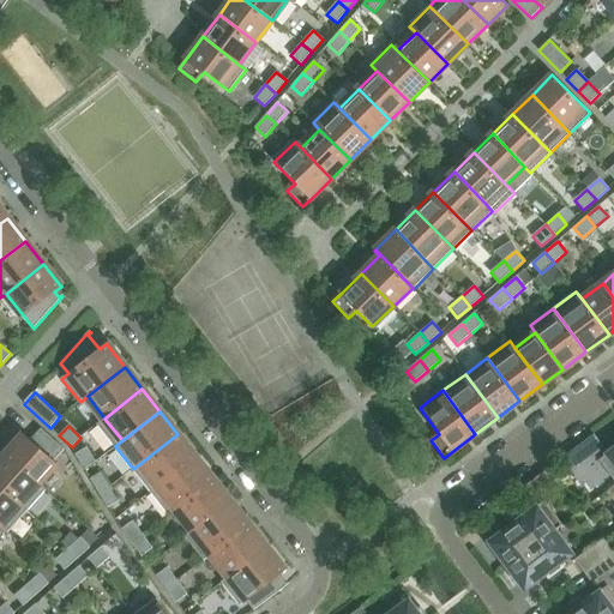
[(54,461),(64,450),(41,429),(31,440),(23,433),(6,453),(42,487),(61,465),(54,461)]
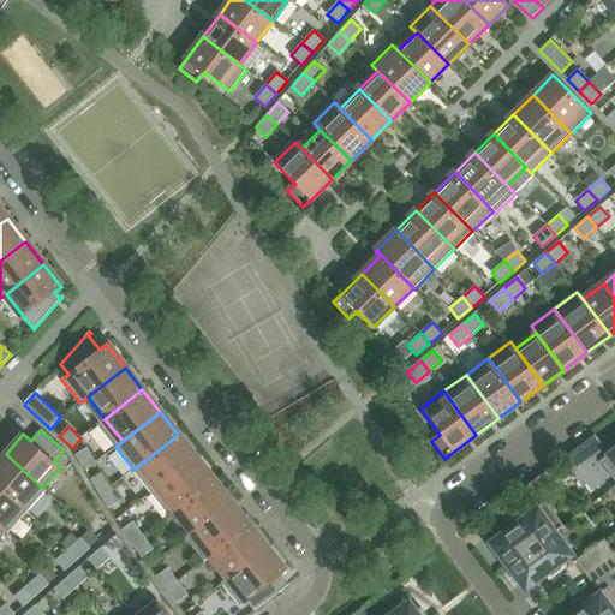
[(151,493),(196,458),(178,435),(133,470),(151,493)]
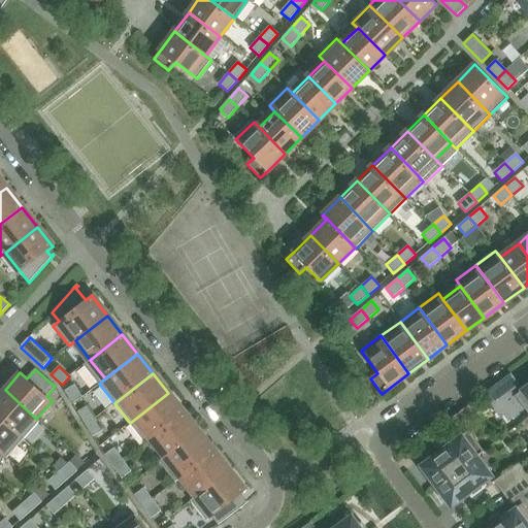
[(495,404),(520,386),(510,374),(486,393),(495,404)]
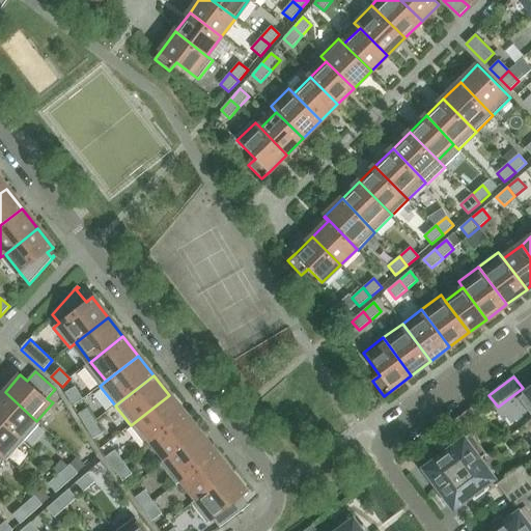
[(83,399),(75,387),(65,393),(73,406),(83,399)]
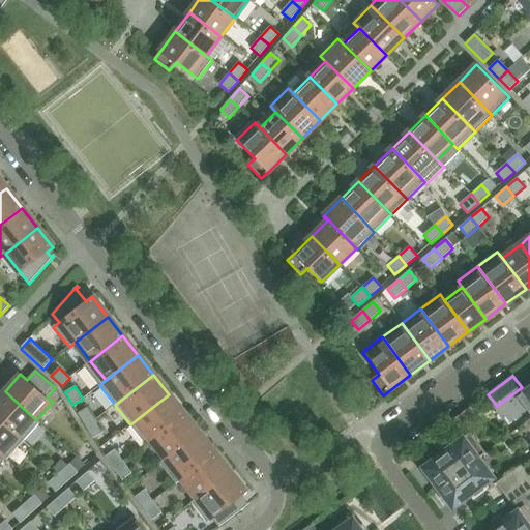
[(529,414),(529,387),(517,398),(529,414)]
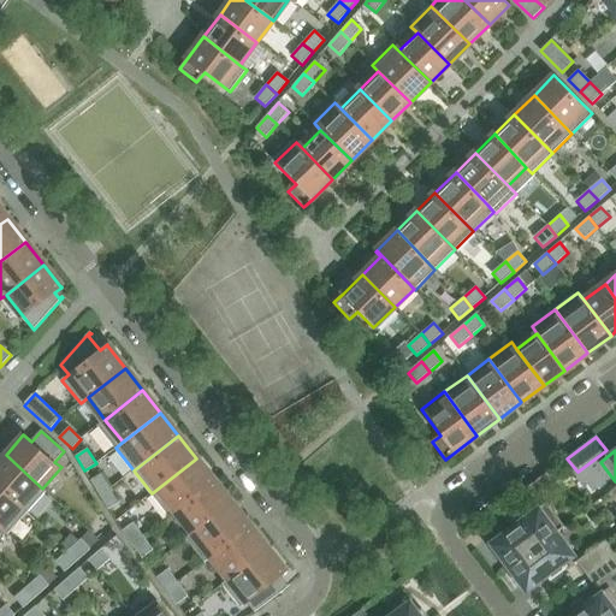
[(42,489),(6,455),(0,461),(0,489),(27,513),(46,492),(42,489)]
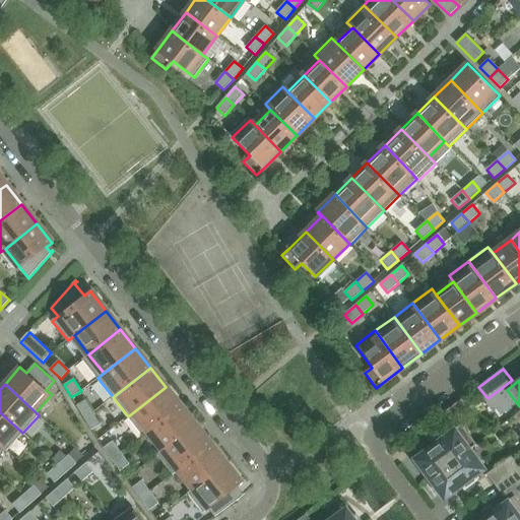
[(149,432),(181,406),(166,387),(128,416),(144,436),(149,432)]
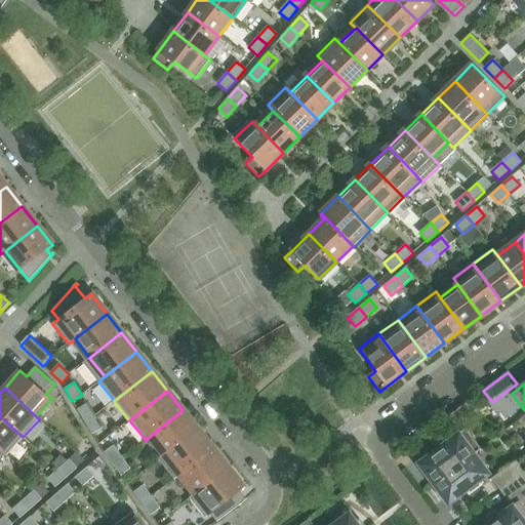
[(454,430),(479,411),(471,400),(446,418),(454,430)]
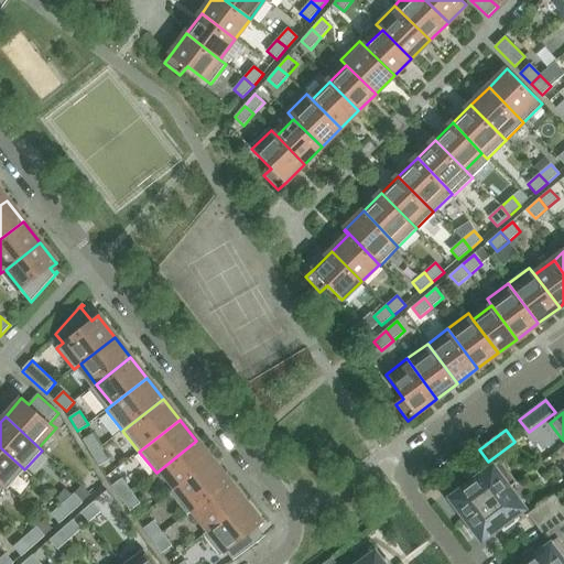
[(101,447),(94,434),(83,441),(91,454),(101,447)]
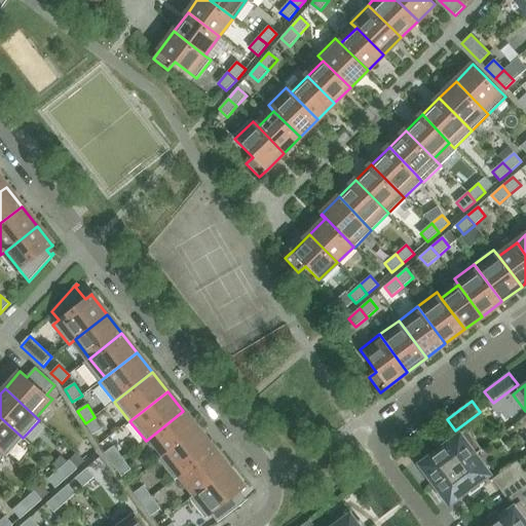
[(165,455),(197,429),(183,411),(151,437),(165,455)]
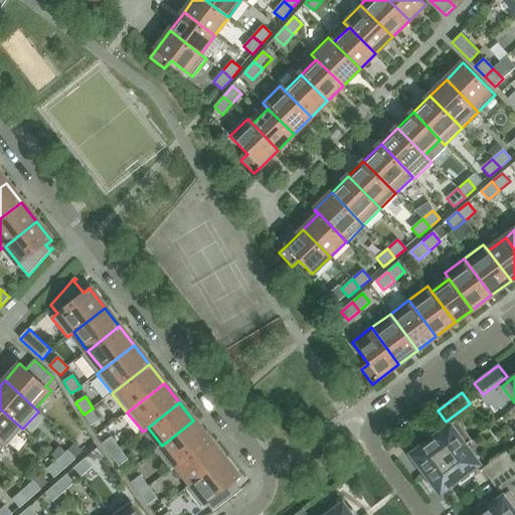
[(22,428),(0,408),(0,441),(3,445),(6,447),(22,428)]
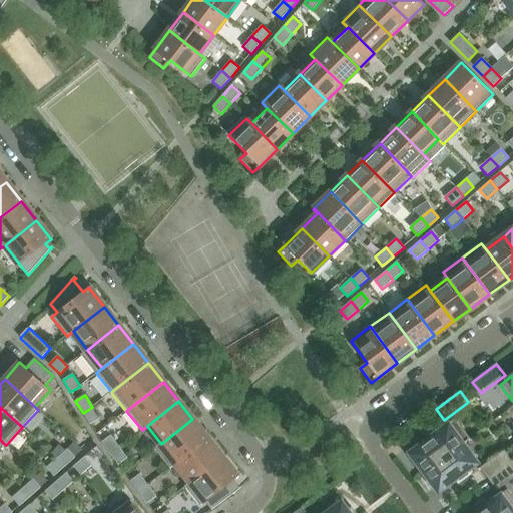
[(100,419),(92,407),(83,413),(90,425),(100,419)]
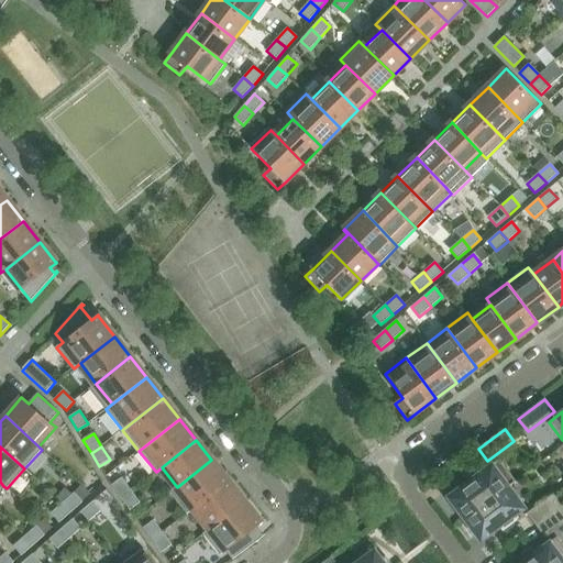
[(195,508),(229,482),(211,460),(177,487),(172,492),(188,514),(195,508)]
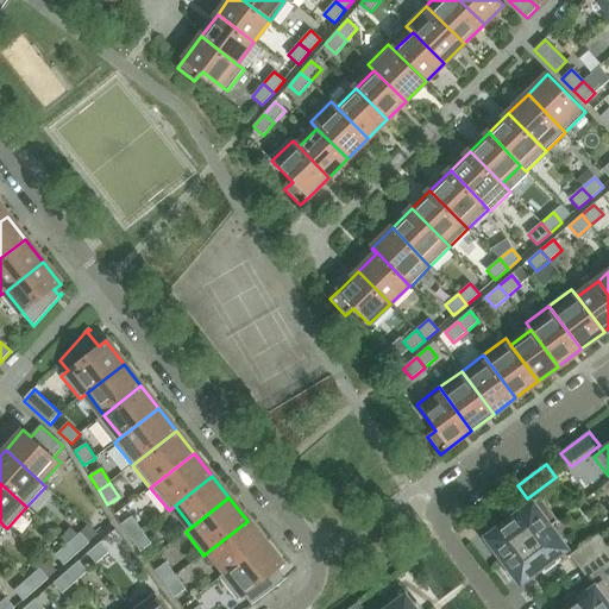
[(503,562),(550,526),(557,520),(540,497),(521,510),(518,506),(514,509),(502,518),(506,522),(485,538),(503,562)]
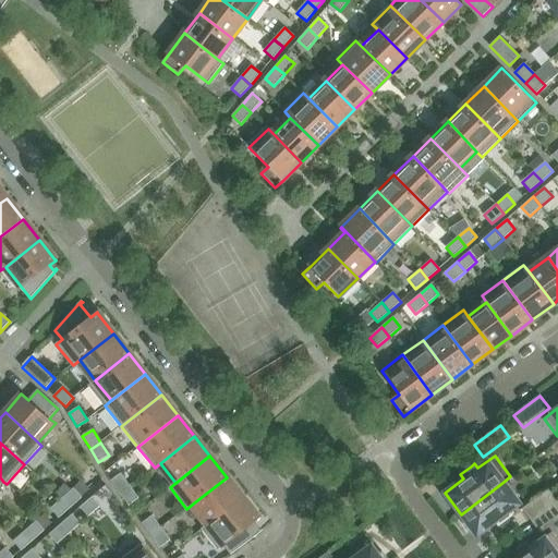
[(130,486),(121,474),(111,481),(120,494),(130,486)]
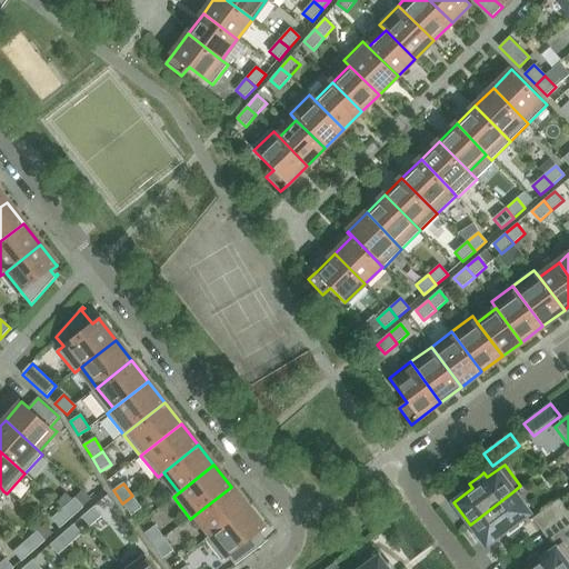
[(212,535),(247,507),(231,487),(197,513),(212,535)]
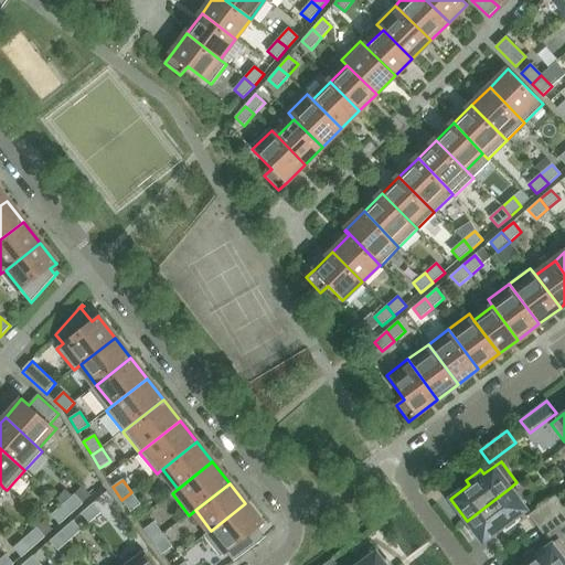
[(516,516),(526,510),(510,488),(467,521),(468,523),(466,524),(472,533),(475,532),(482,542),(501,529),(504,534),(520,523),(516,516)]
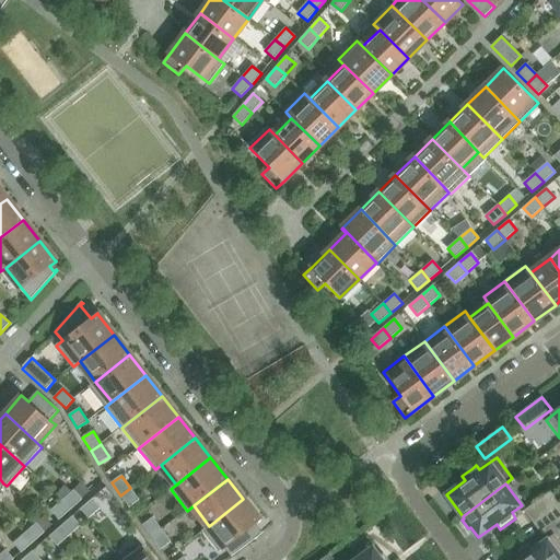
[(139,500),(130,488),(120,496),(129,508),(139,500)]
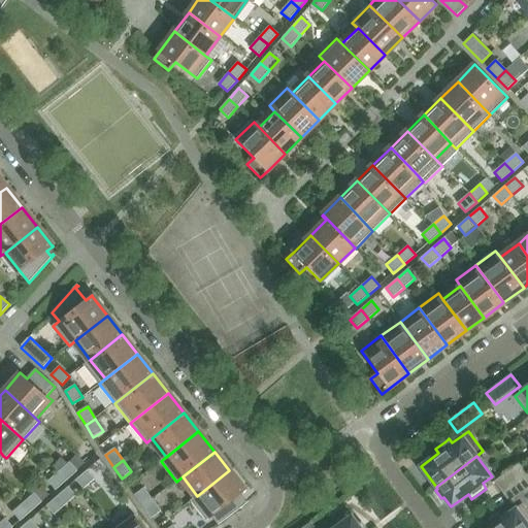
[(66,481),(77,471),(70,462),(59,471),(66,481)]
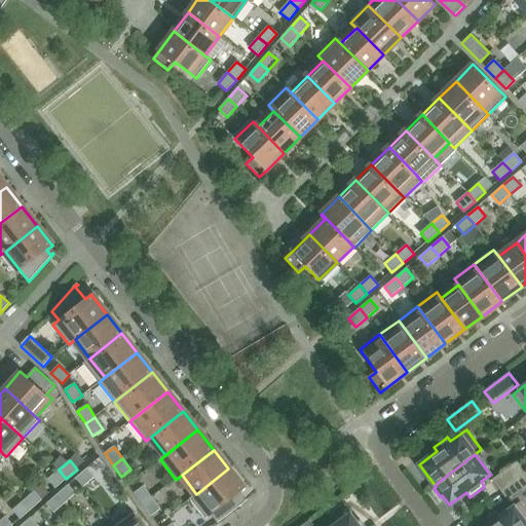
[(501,491),(525,473),(518,461),(492,480),(501,491)]
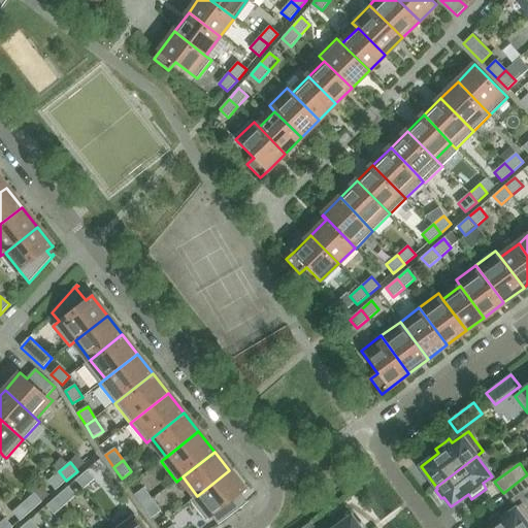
[(84,489),(95,480),(87,470),(76,481),(84,489)]
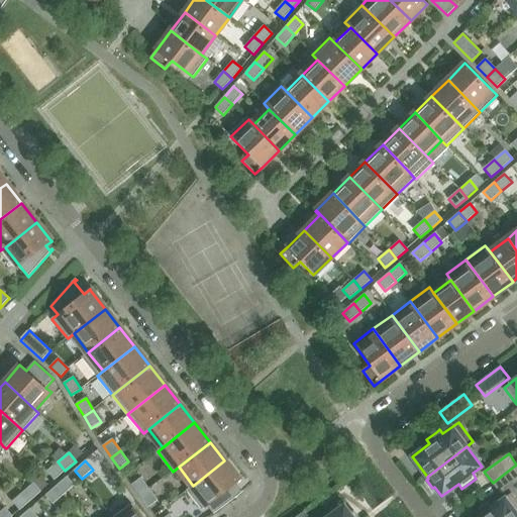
[(240,493),(234,485),(240,481),(239,480),(224,460),(193,486),(187,490),(207,516),(209,516),(243,492),(242,491),(240,493)]
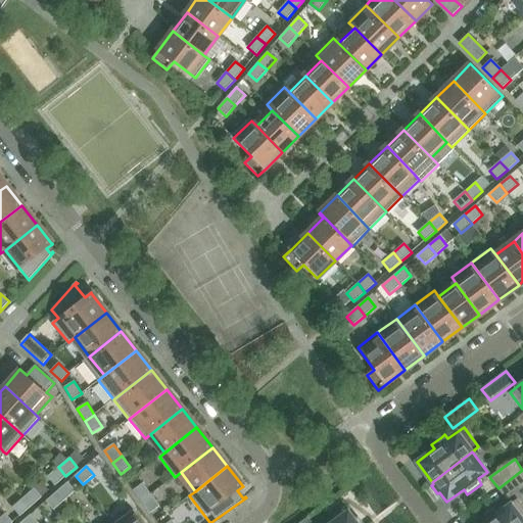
[(55,485),(65,476),(58,467),(47,477),(55,485)]
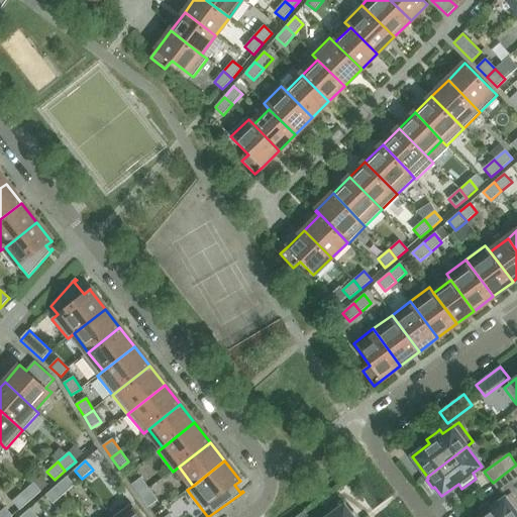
[(501,494),(516,482),(516,464),(493,483),(501,494)]
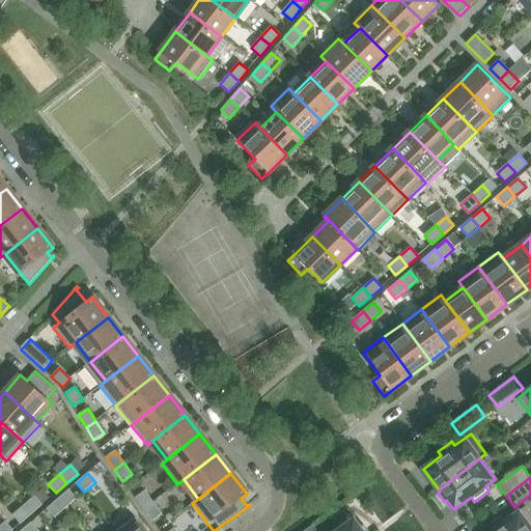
[(65,508),(76,499),(68,490),(58,499),(65,508)]
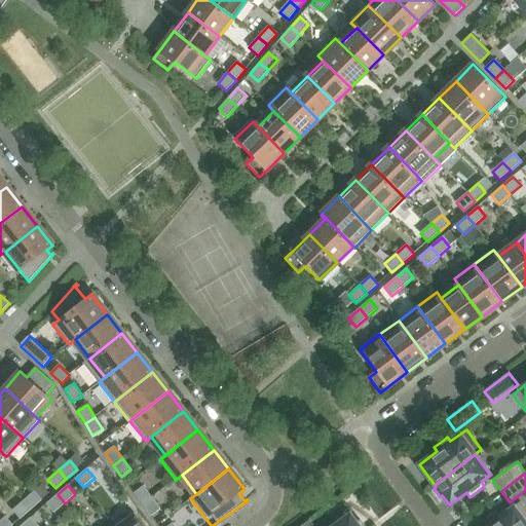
[(152,497),(143,486),(134,493),(143,504),(152,497)]
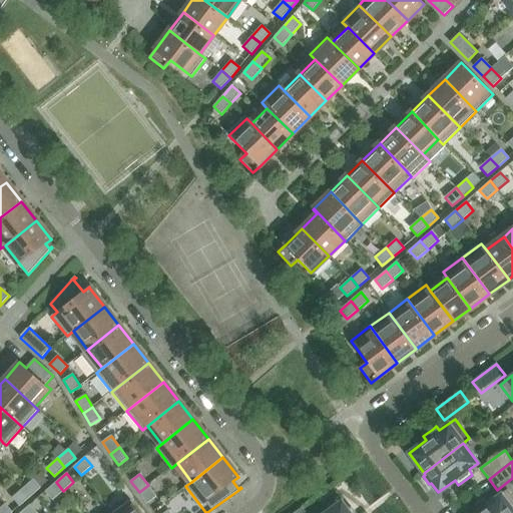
[(30,497),(41,488),(33,479),(23,488),(30,497)]
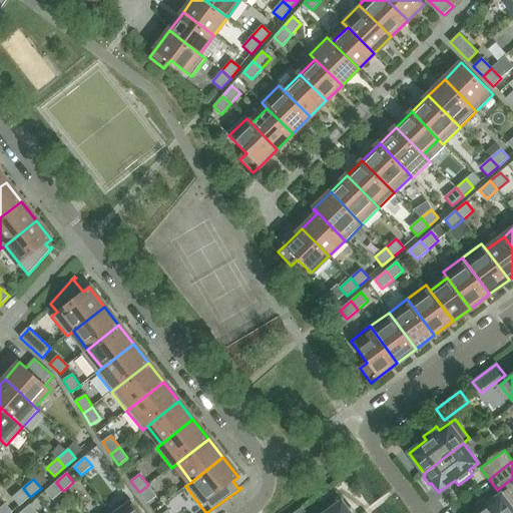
[(52,500),(63,491),(56,482),(45,492),(52,500)]
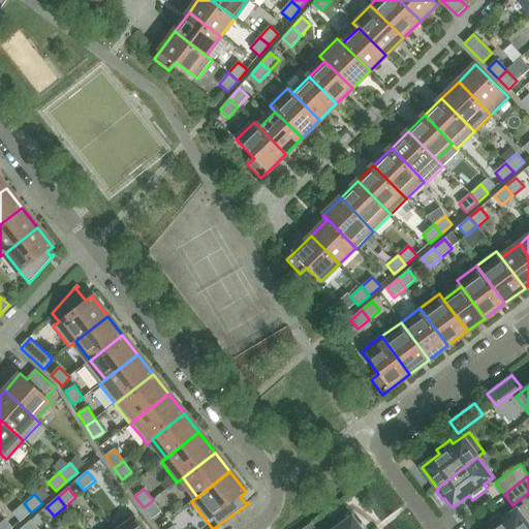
[(161,512),(153,500),(144,507),(152,519),(161,512)]
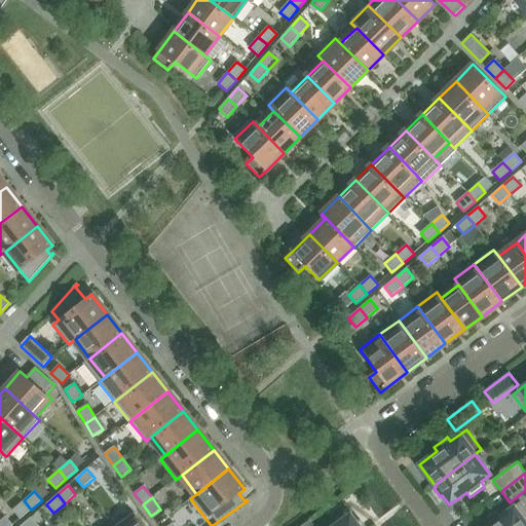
[(20,519),(31,510),(24,500),(12,511),(20,519)]
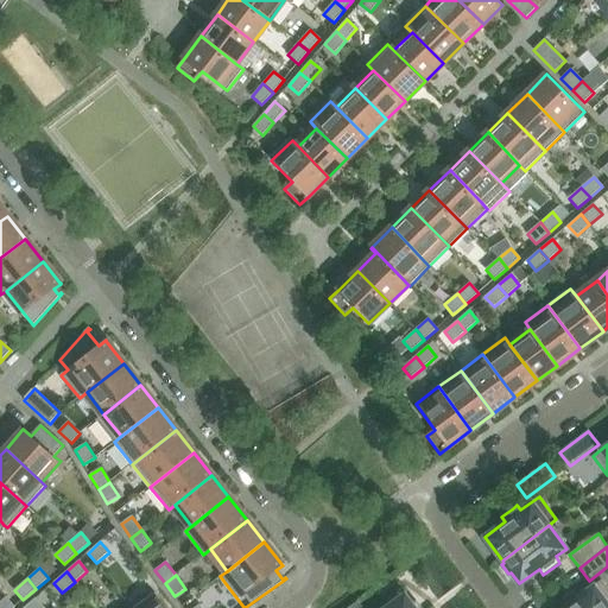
[(607,607),(607,589),(601,580),(582,594),(580,589),(563,602),(567,607),(563,607),(607,607)]
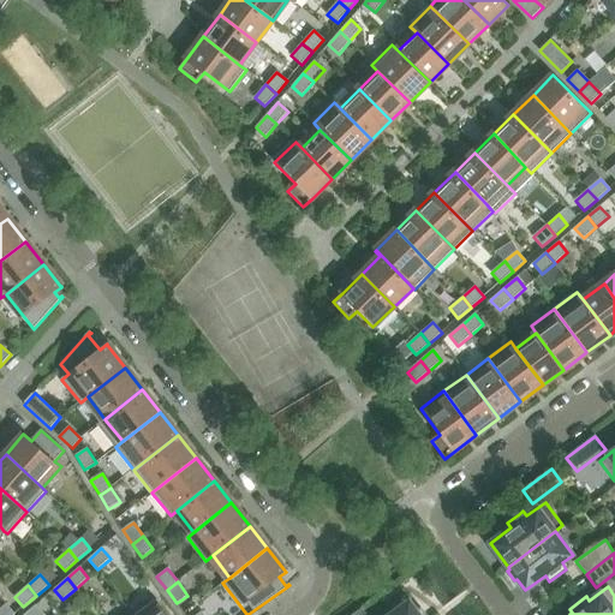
[(168,614),(157,599),(136,614),(168,614)]
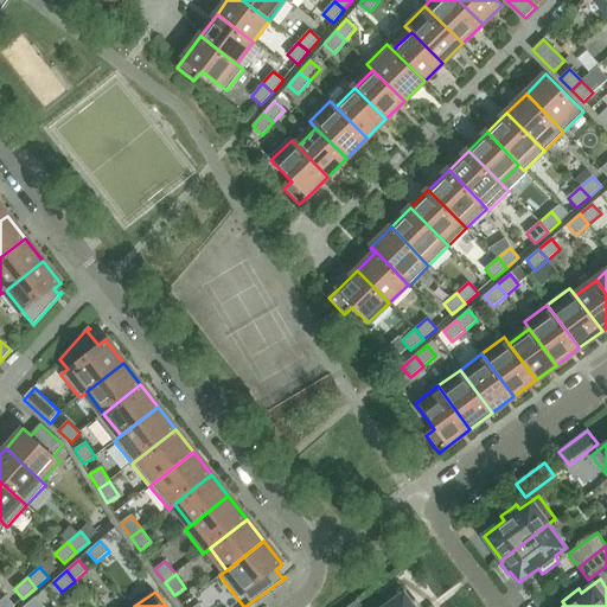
[(421,606),(415,600),(411,604),(404,594),(385,606),(360,606),(357,601),(349,606),(421,606)]
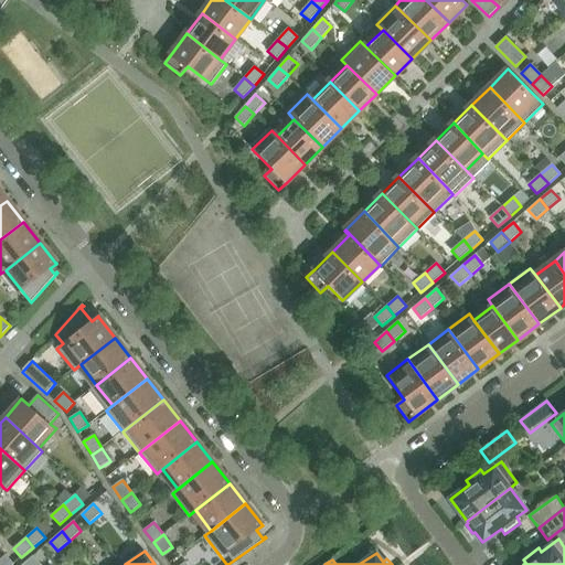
[(0,564),(12,564),(13,564),(6,555),(0,560),(0,564)]
